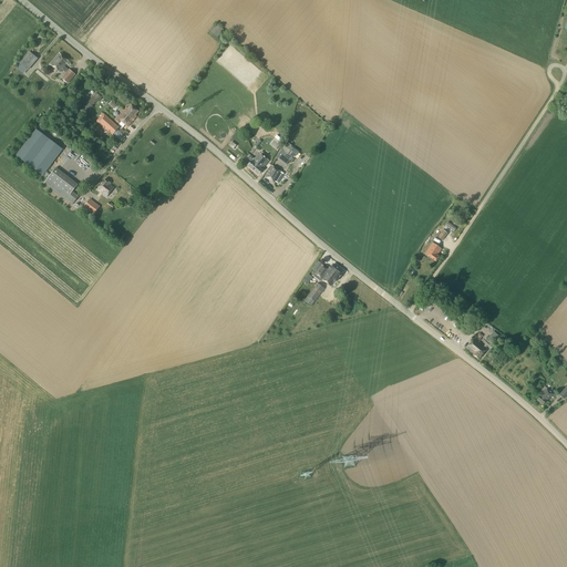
[(217,24),(210,32),(217,38),(224,30),(217,24)]
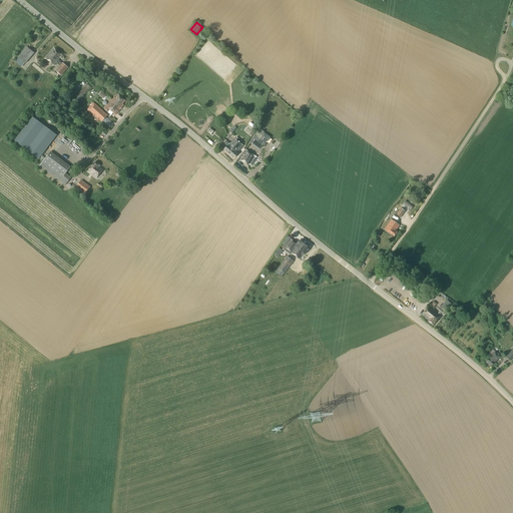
[(25,64),(34,53),(26,47),(17,57),(25,64)]
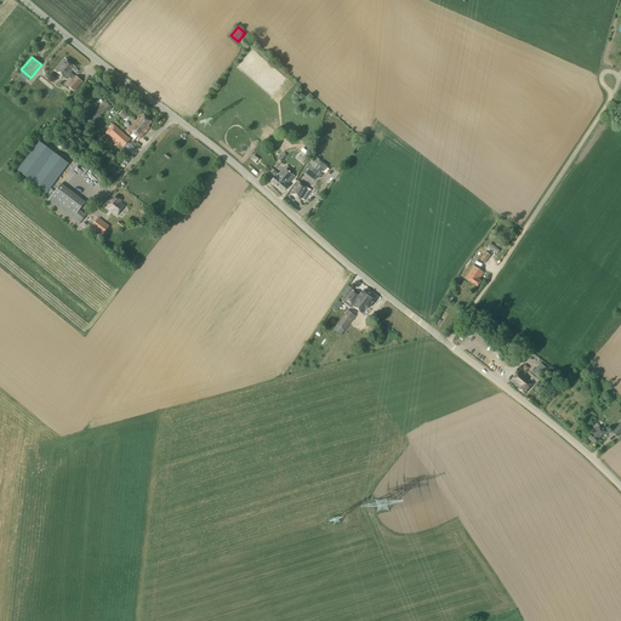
[(72,80),(75,77),(70,73),(75,68),(64,60),(55,70),(66,80),(69,75),(69,77),(69,78),(72,80)]
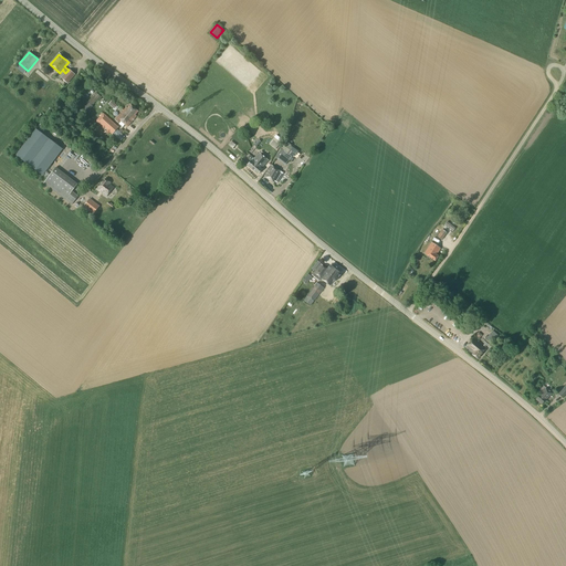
[(65,73),(61,79),(67,84),(75,75),(69,70),(65,73)]
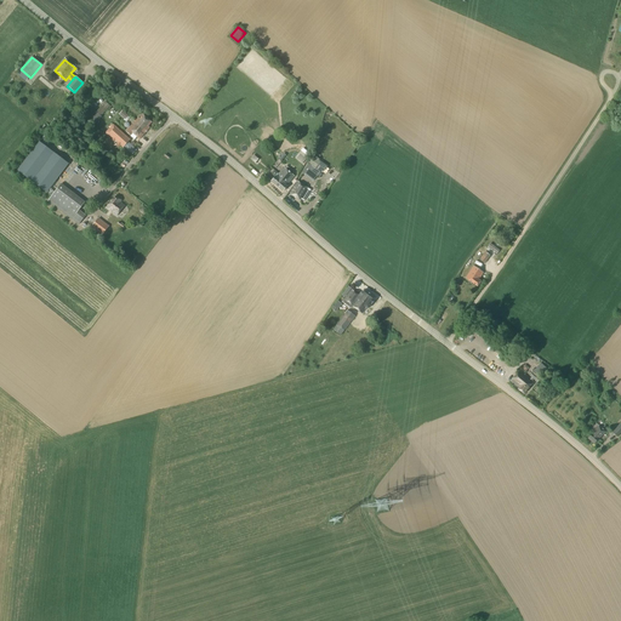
[(97,112),(97,113),(102,117),(110,106),(106,102),(97,112)]
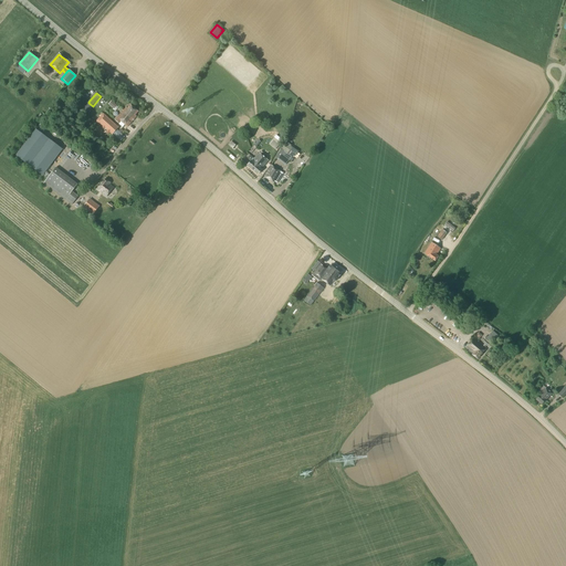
[(88,103),(83,108),(87,112),(93,106),(88,103)]
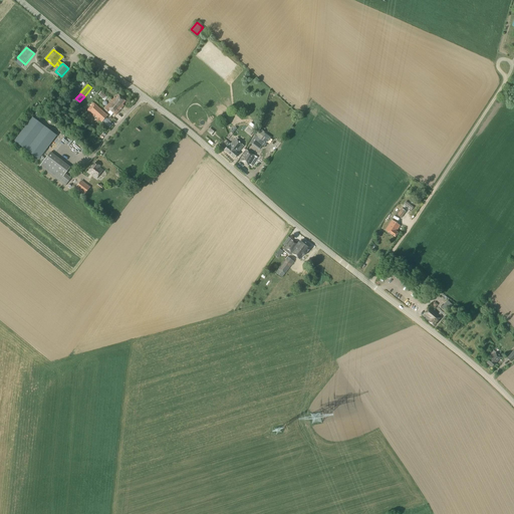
[(113,98),(112,100),(116,104),(115,105),(116,106),(116,107),(117,108),(117,107),(119,109),(118,110),(119,111),(123,106),(122,105),(125,101),(118,95),(115,99),(113,98)]
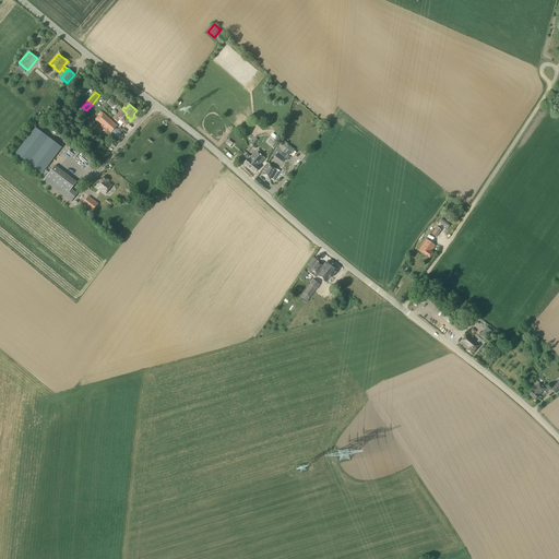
[(126,126),(130,121),(129,120),(130,119),(128,117),(128,118),(127,117),(127,116),(126,115),(127,114),(122,109),(114,119),(118,122),(119,120),(126,126)]
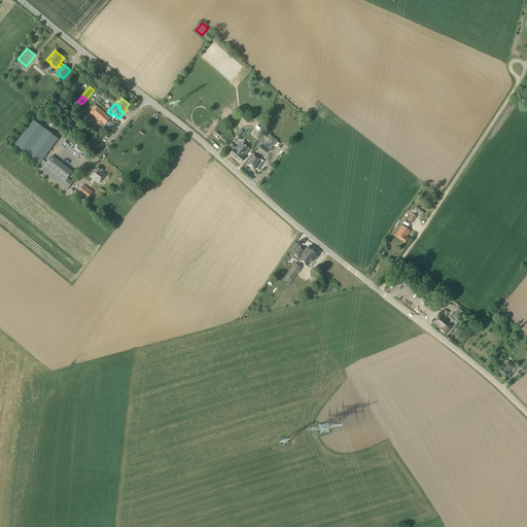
[(105,125),(108,120),(110,118),(96,106),(91,112),(105,125)]
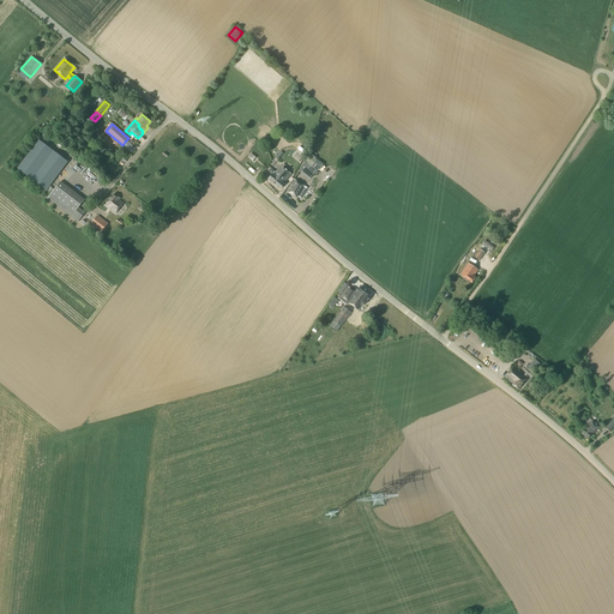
[(319,148),(320,148),(324,139),(326,139),(327,136),(325,134),(325,133),(318,131),(313,145),(314,145),(314,146),(315,146),(317,146),(318,146),(319,148)]
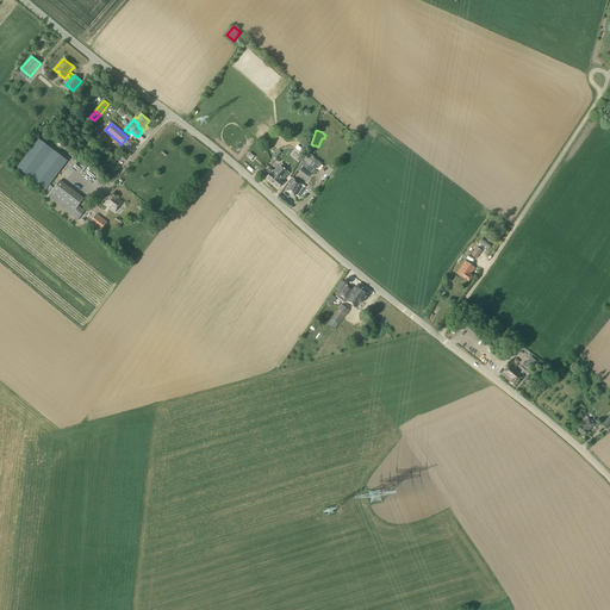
[(68,161),(38,139),(17,168),(47,190),(68,161)]
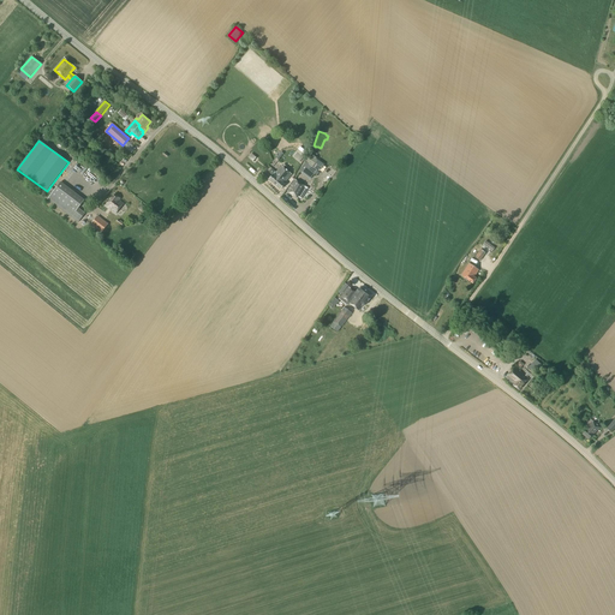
[(126,141),(123,145),(130,151),(131,149),(133,151),(136,149),(126,141)]
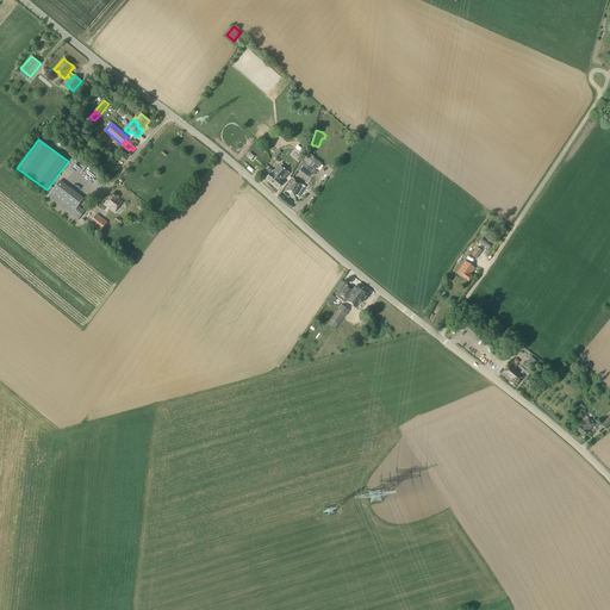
[(273,184),(278,188),(282,184),(281,182),(290,174),(284,169),(279,165),(272,174),(271,173),(267,179),(273,184)]
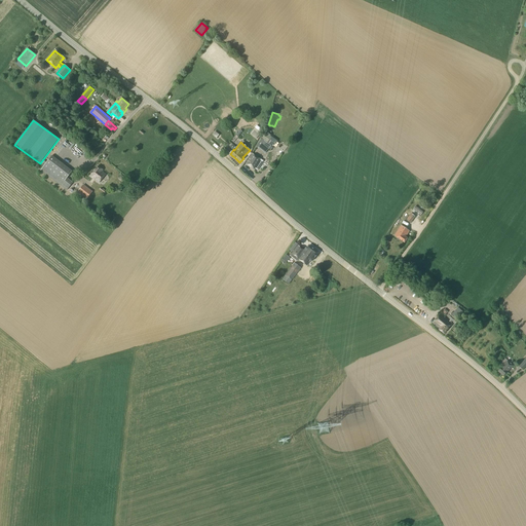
[(74,143),(70,148),(75,151),(78,146),(74,143)]
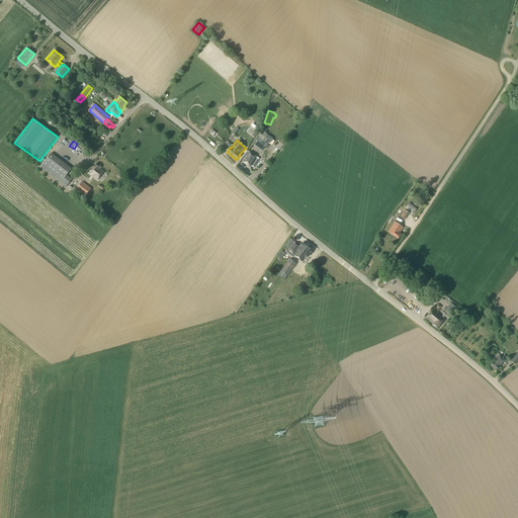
[(252,145),(254,146),(254,147),(261,152),(264,147),(257,141),(257,142),(255,141),(252,145)]
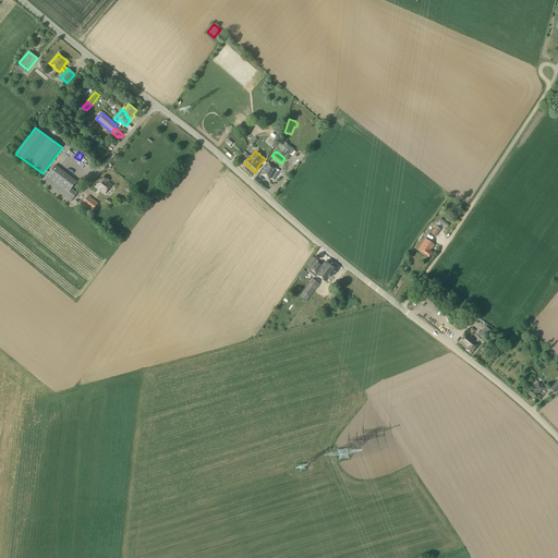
[(277,170),(267,164),(261,174),(270,181),(277,170)]
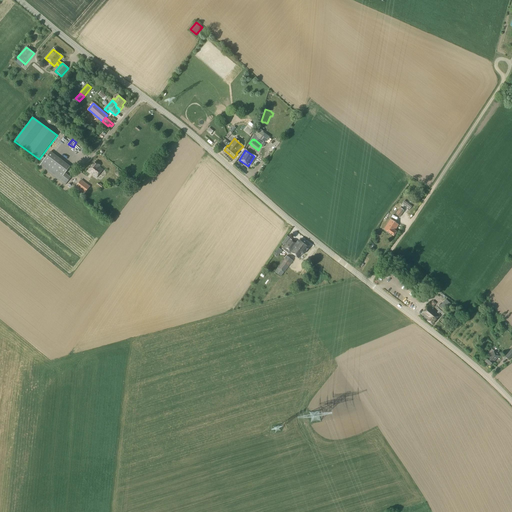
[(50,152),(39,166),(65,186),(71,178),(65,173),(70,168),(50,152)]
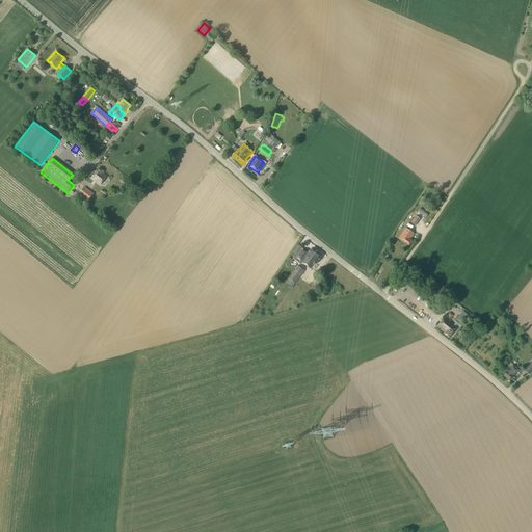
[(91,178),(100,185),(107,177),(103,174),(104,173),(99,168),(91,178)]
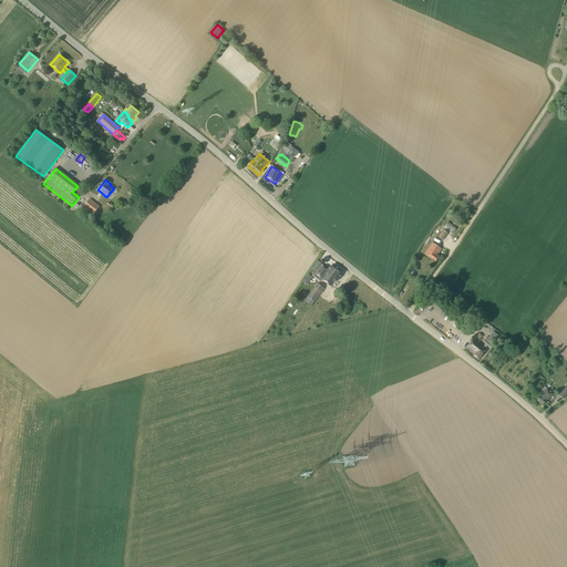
[(90,199),(83,207),(81,210),(91,218),(94,215),(100,207),(90,199)]
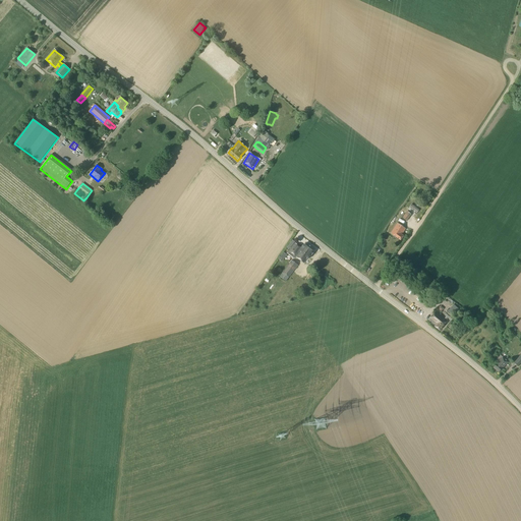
[(413,205),(407,212),(402,218),(406,222),(417,209),(413,205)]
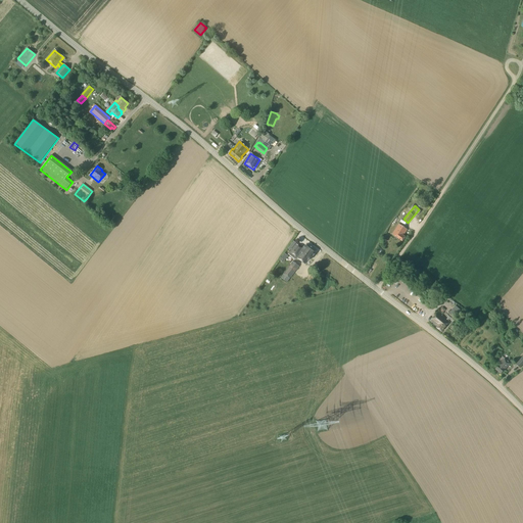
[(406,237),(403,236),(407,230),(398,225),(392,234),(401,241),(406,237)]
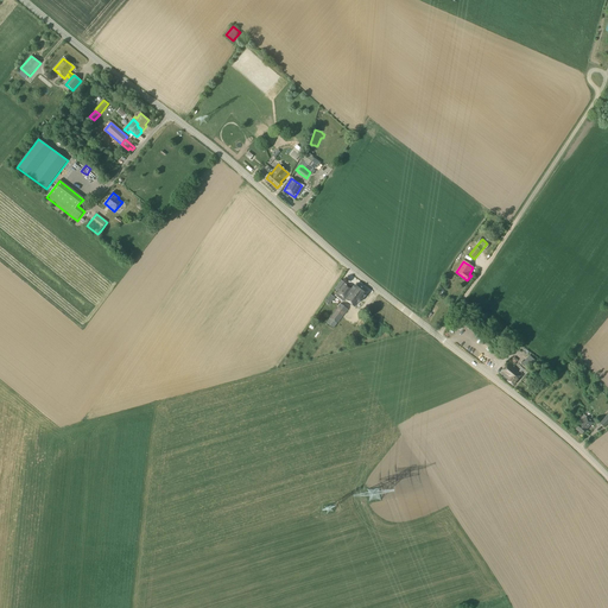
[(343,303),(346,299),(350,293),(350,295),(353,292),(355,293),(358,290),(354,287),(353,286),(352,290),(344,284),(341,287),(337,285),(335,289),(339,291),(335,296),(343,303)]
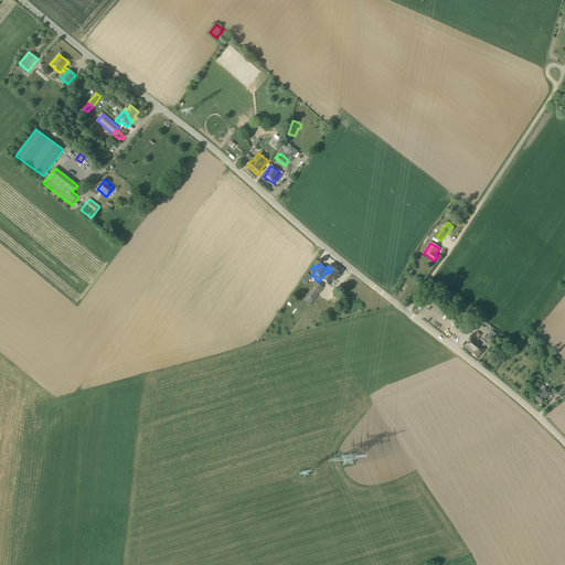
[(332,264),(329,267),(332,269),(330,273),(328,272),(326,274),(326,273),(321,278),(330,286),(332,281),(333,280),(334,281),(342,272),(332,264)]
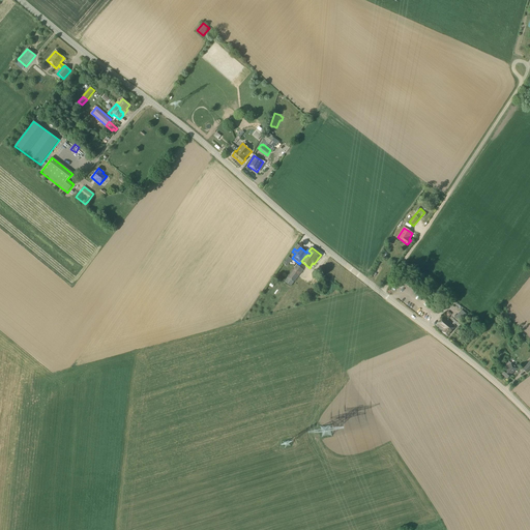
[(287,277),(284,282),(291,287),(294,283),(303,270),(296,265),(287,277)]
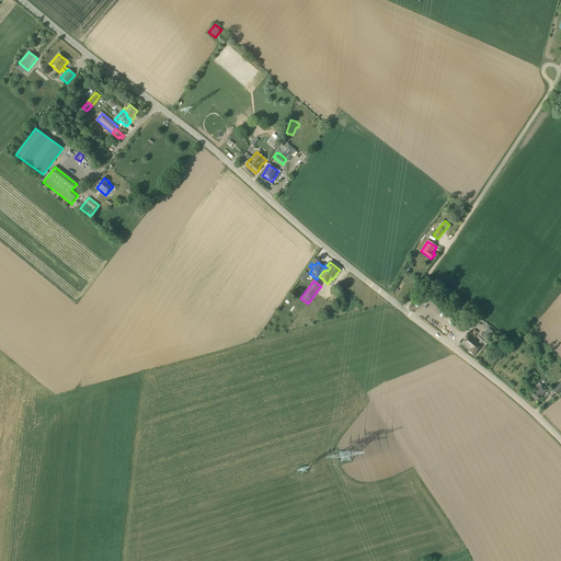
[(297,319),(302,309),(298,307),(293,317),(297,319)]
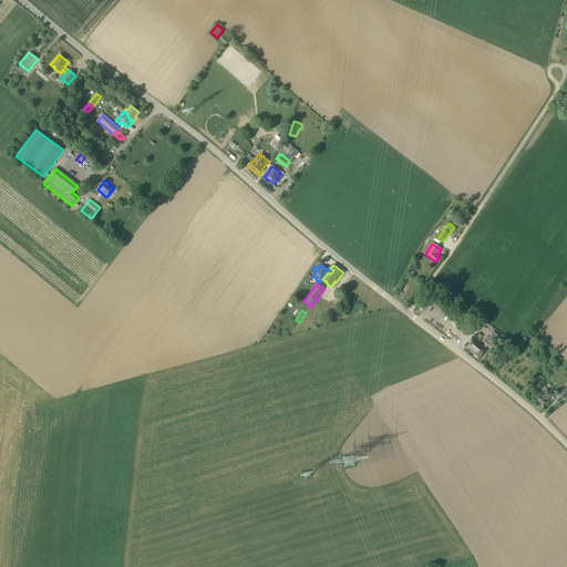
[(471,337),(467,330),(462,333),(465,340),(471,337)]
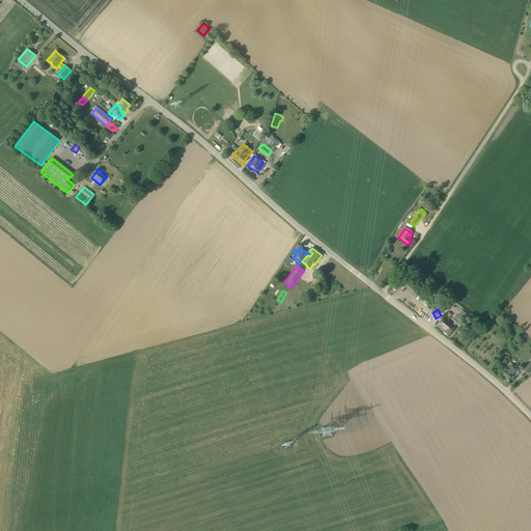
[(459,327),(469,316),(463,310),(452,322),(454,323),(453,324),(444,317),(437,327),(443,332),(443,333),(448,337),(455,329),(454,329),(456,327),(455,326),(456,325),(459,327)]
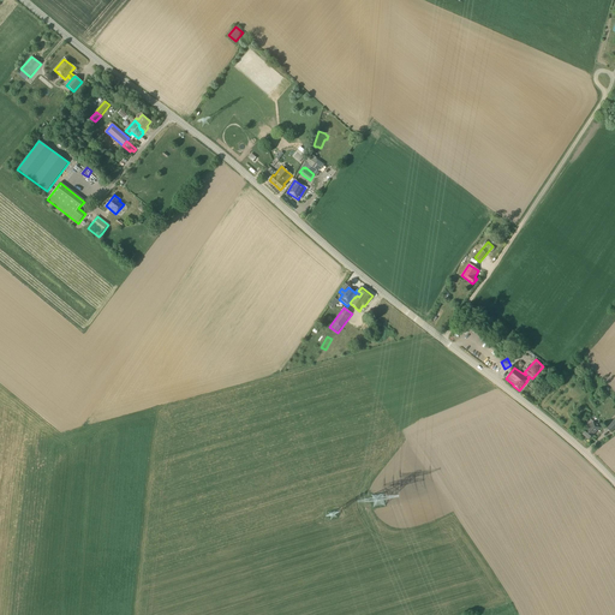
[(603,425),(599,421),(596,424),(593,422),(591,425),(587,423),(584,427),(587,429),(583,435),(589,440),(599,428),(601,429),(603,425)]
